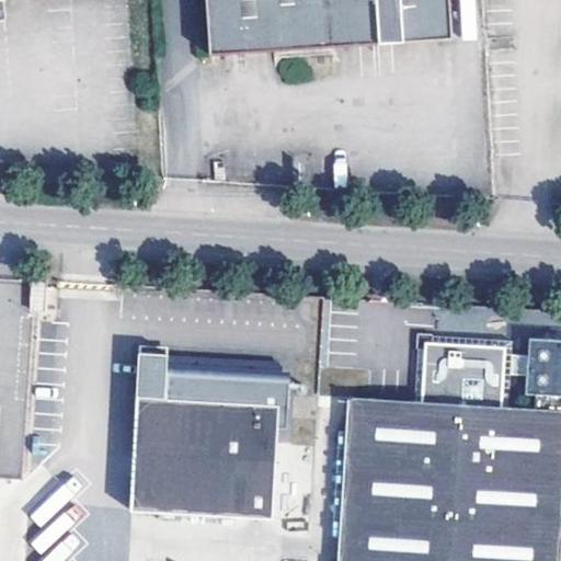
[(0,0),(0,21),(10,21),(8,0),(0,0)]
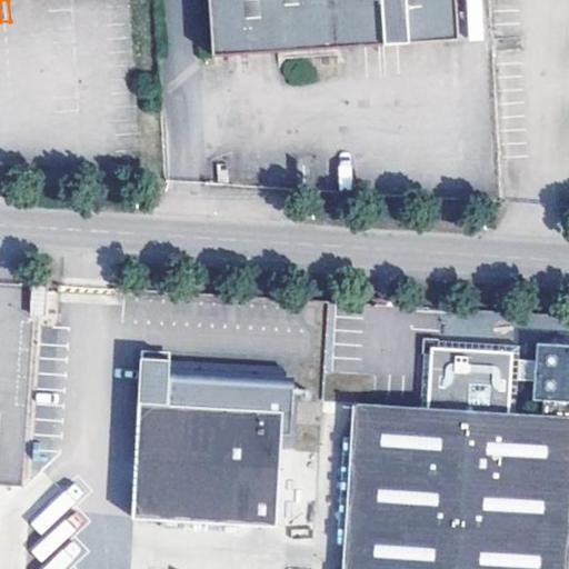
[(209,0),(213,57),(461,40),(458,0),(209,0)]
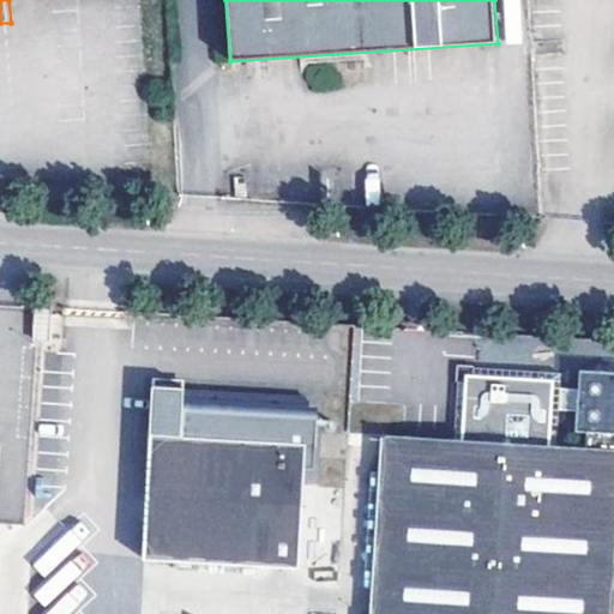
[(55,309),(46,309),(35,308),(32,339),(43,339),(50,341),(55,309)]
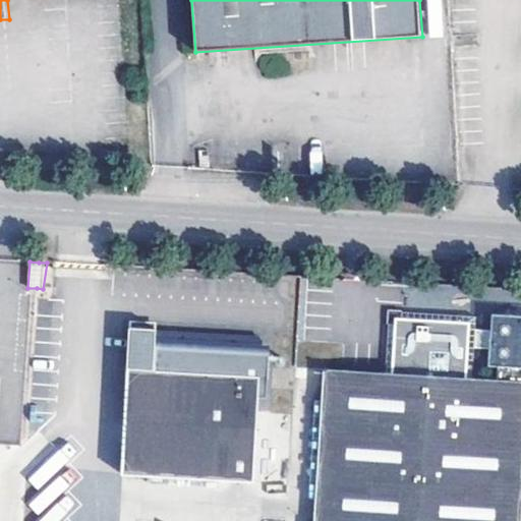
[(499,366),(520,366),(520,314),(491,313),(490,334),(489,352),(488,365),(499,366)]
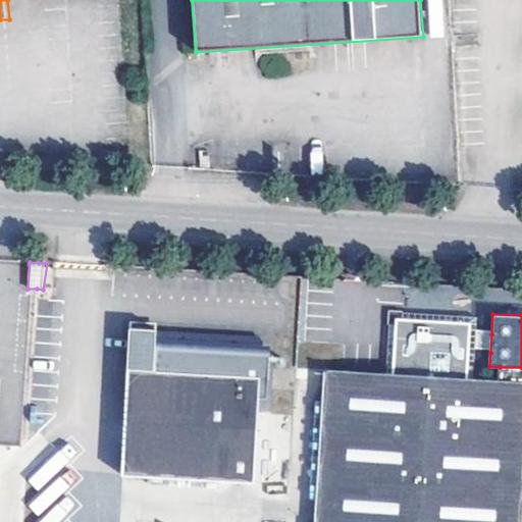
[(490,353),(491,334),(475,332),(474,322),(404,316),(403,328),(390,327),(387,372),(474,378),(475,353),(490,353)]
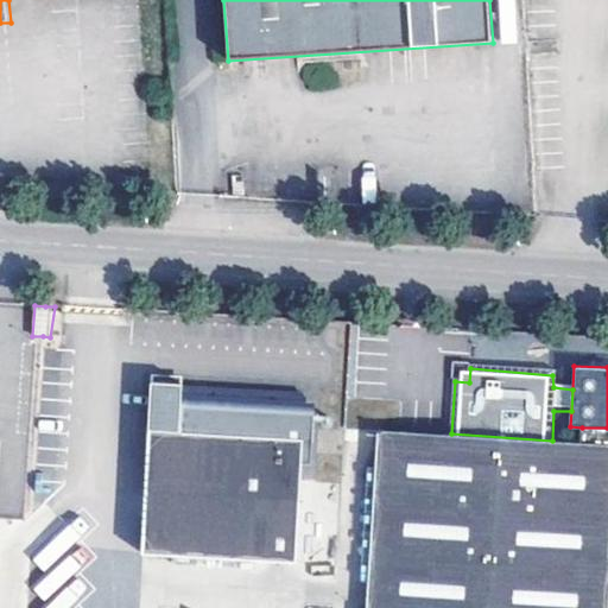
[(157,378),(145,552),(295,561),(306,392),(185,384),(185,380),(157,378)]
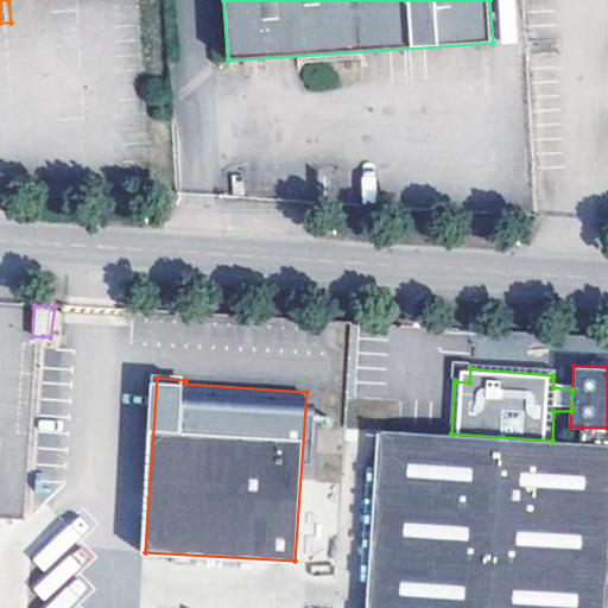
[(607,428),(582,428),(581,442),(607,444),(607,428)]
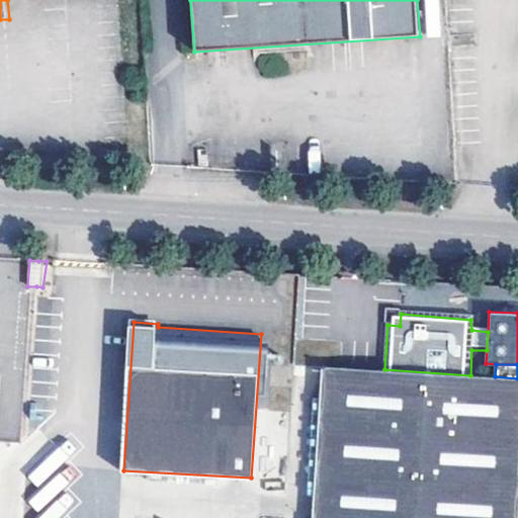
[(517,517),(517,378),(495,376),(470,375),(384,369),(324,365),(313,517),(517,517)]
